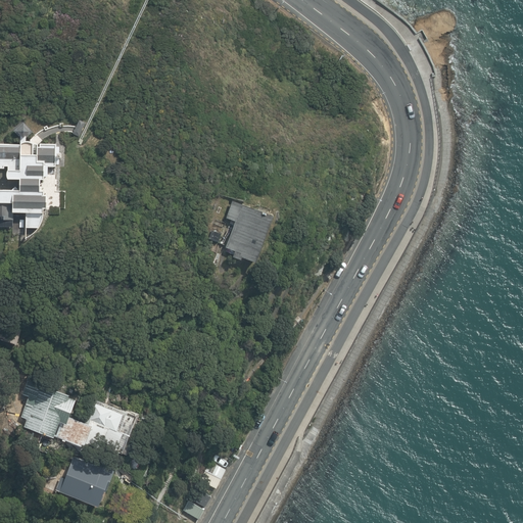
[(73,133),(80,137),(86,123),(79,120),(73,133)]
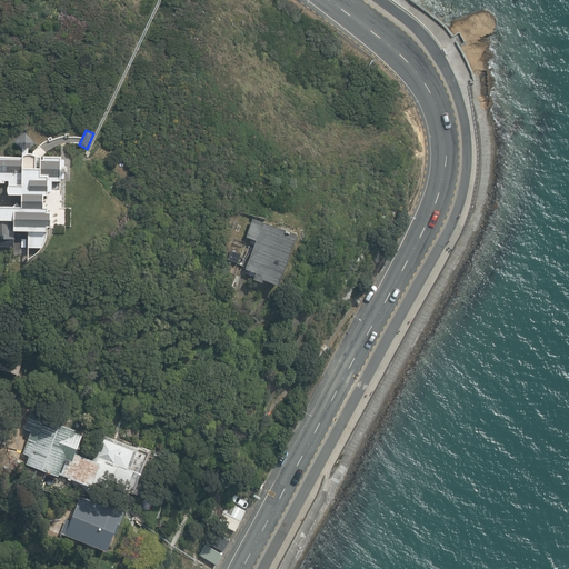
[(29,247),(41,248),(48,233),(48,226),(51,226),(51,212),(48,212),(49,207),(45,207),(45,195),(49,195),(49,181),(61,181),(61,171),(67,171),(68,167),(61,167),(61,157),(36,157),(37,153),(28,153),(38,145),(27,132),(15,142),(21,149),(21,157),(0,156),(0,182),(3,182),(3,180),(8,180),(8,195),(23,195),(22,207),(0,206),(0,245),(13,246),(15,230),(30,231),(29,247)]
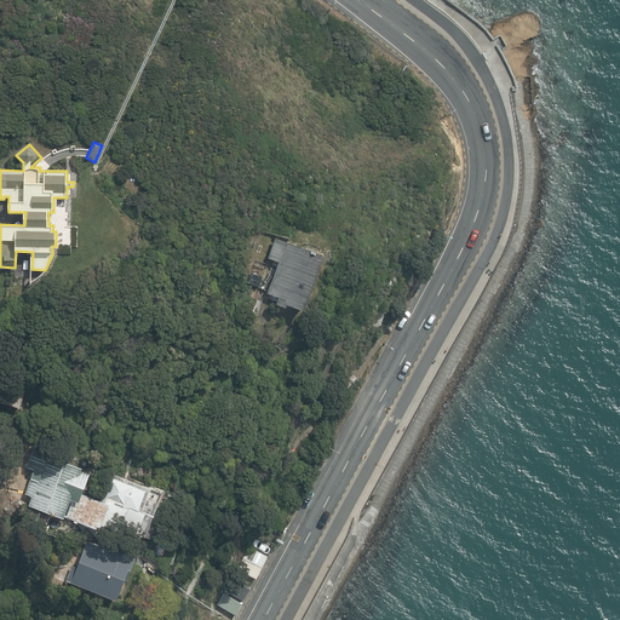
[(287,304),(304,310),(323,256),(276,237),(275,237),(268,258),(279,262),(268,293),(279,297),(276,304),(286,308),(287,304)]
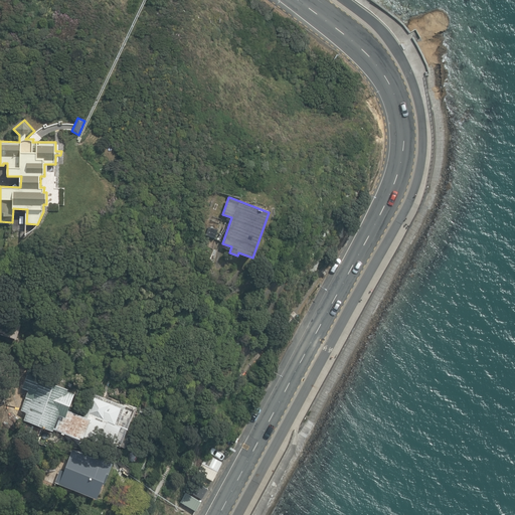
[(204,234),(214,238),(217,230),(207,226),(204,234)]
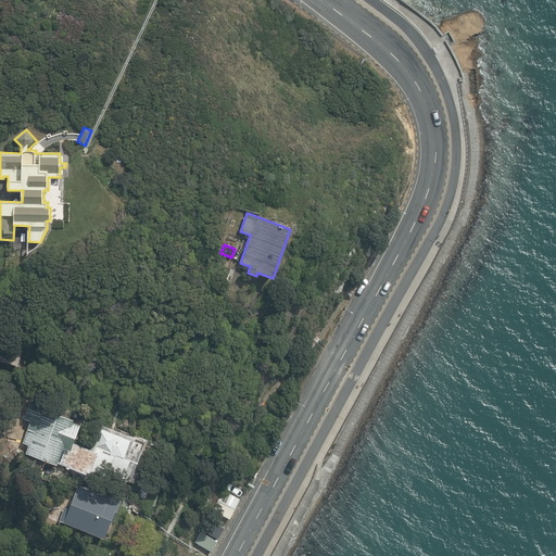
[(0,359),(17,366),(23,350),(0,342),(0,359)]
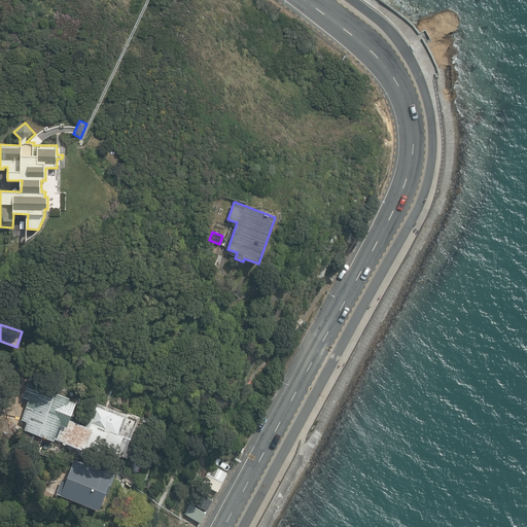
[(86,426),(69,420),(75,402),(69,400),(69,398),(28,383),(23,396),(29,398),(22,419),(27,421),(25,429),(55,440),(55,438),(84,449),(85,448),(99,453),(102,444),(117,450),(116,454),(123,456),(124,452),(130,454),(136,436),(134,435),(136,429),(134,428),(137,418),(107,407),(106,410),(94,406),(86,426)]
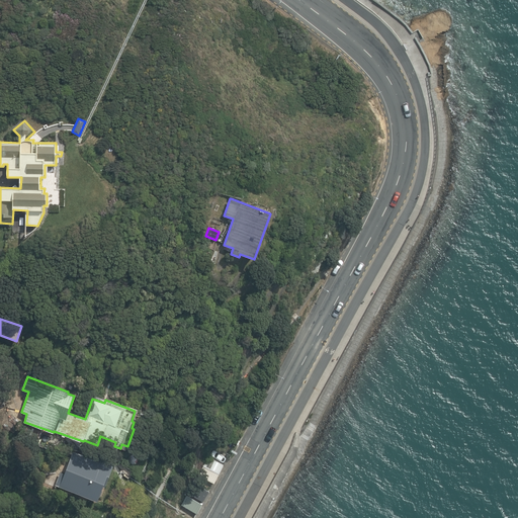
[(56,485),(97,501),(103,486),(104,486),(113,464),(74,449),(65,473),(61,471),(56,485)]
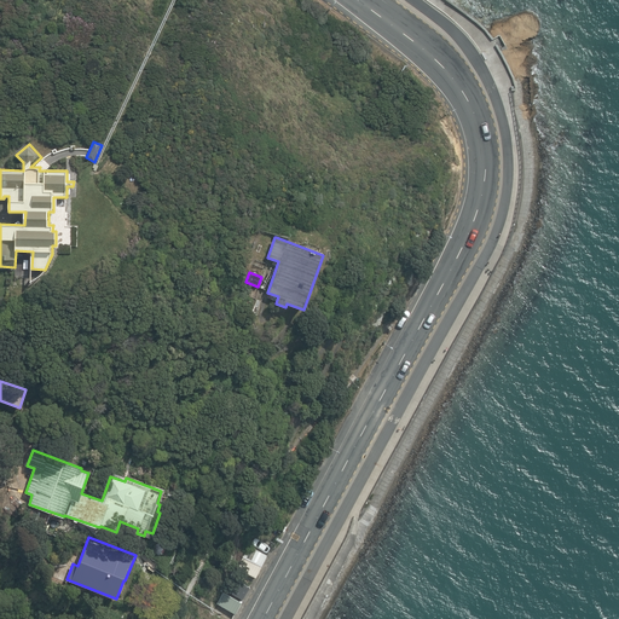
[(224,589),(243,600),(250,586),(231,576),(224,589)]
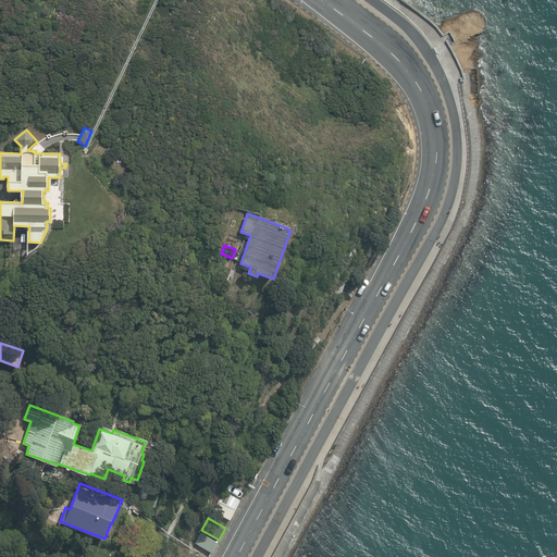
[(195,544),(211,553),(217,542),(201,533),(195,544)]
